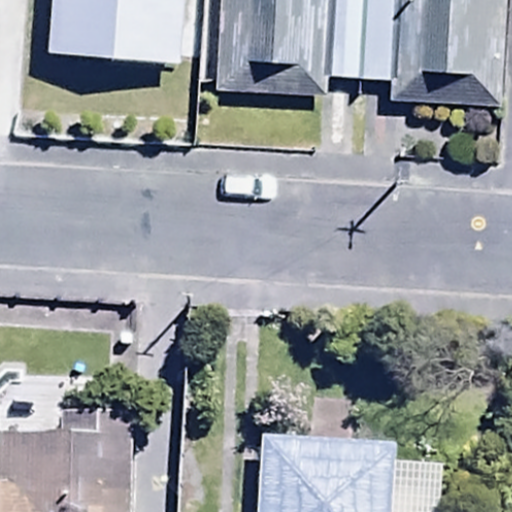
[(185,89),(189,0),(50,0),(46,82),(185,89)]
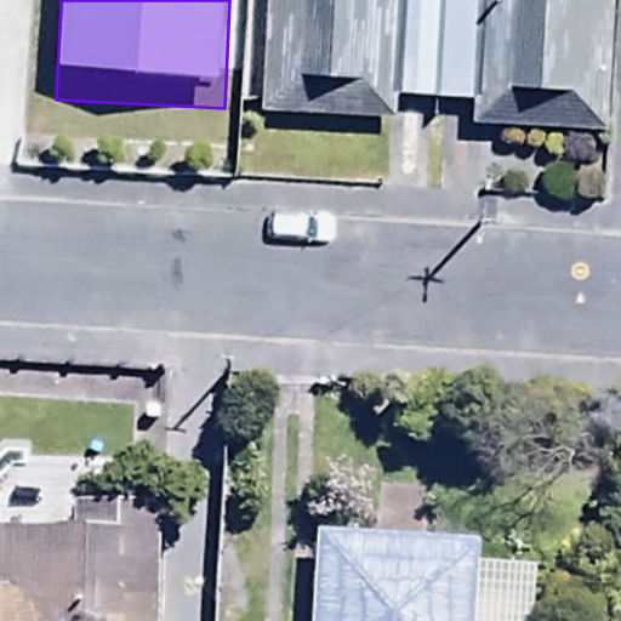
[(472,113),(471,143),(607,146),(608,0),(269,0),(268,131),(392,132),(393,112),(472,113)]
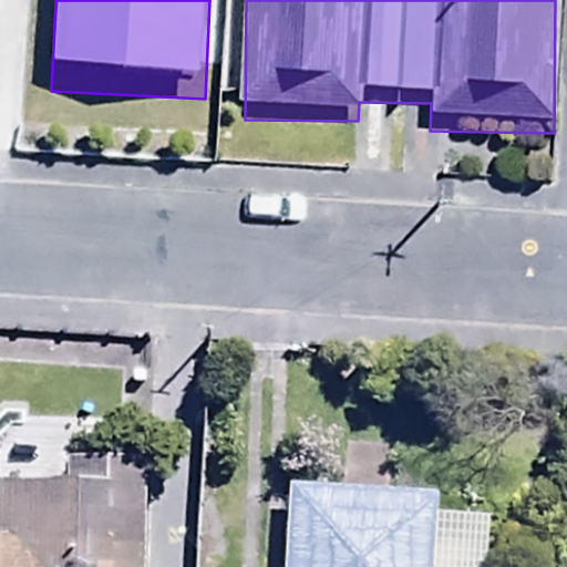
[(320,498),(377,495),(374,449),(318,452),(320,498)]
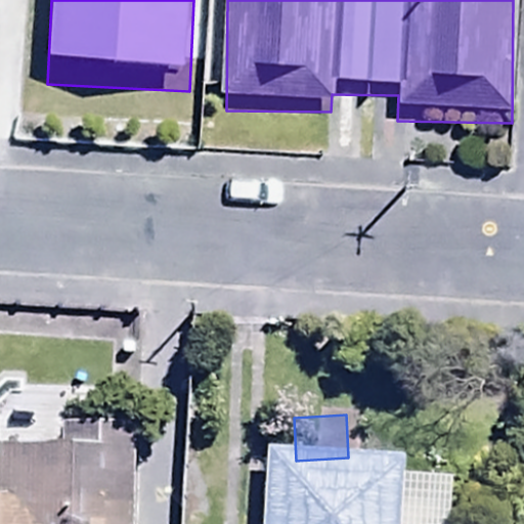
[(0,523),(134,523),(135,439),(58,438),(57,469),(0,468),(0,523)]
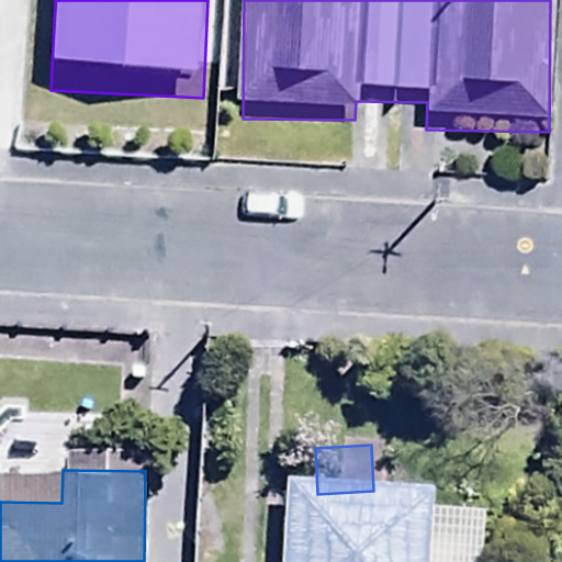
[(463,504),(285,503),(282,561),(484,561),(484,526),(463,525),(463,504)]
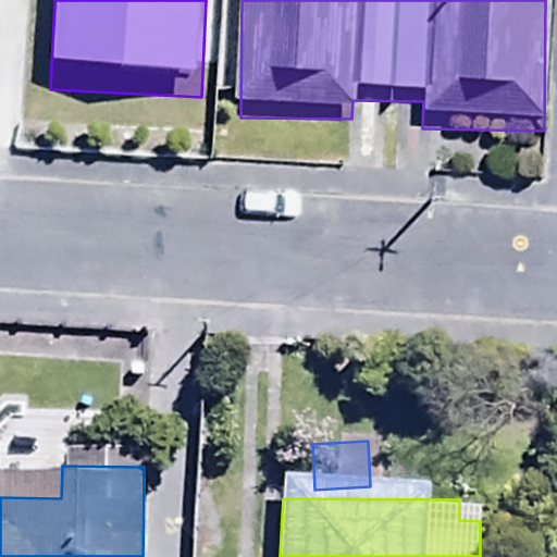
All buildings are outlined.
